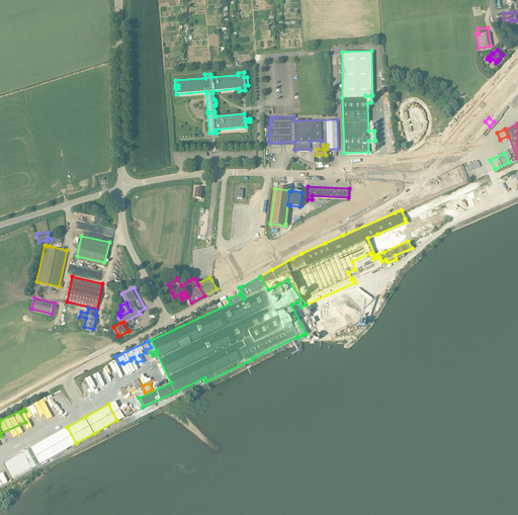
[(31,467),(22,451),(5,460),(8,466),(14,478),(31,467)]
